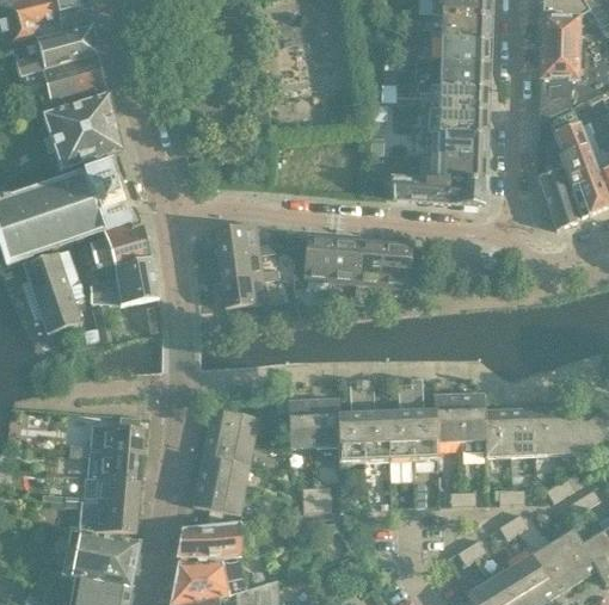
[(93,24),(87,0),(0,0),(0,51),(11,49),(93,24)]
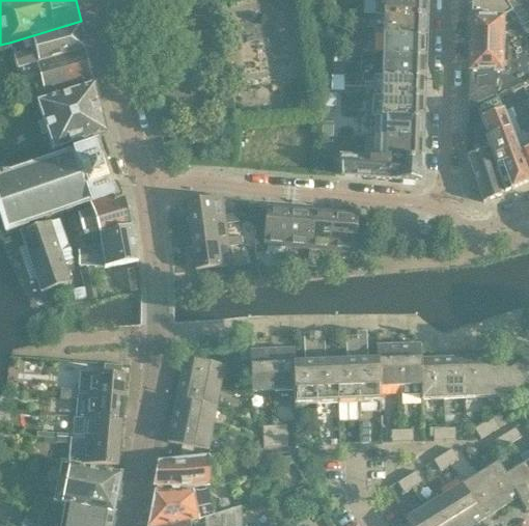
[(374,0),(374,11),(427,12),(427,0),(374,0)]
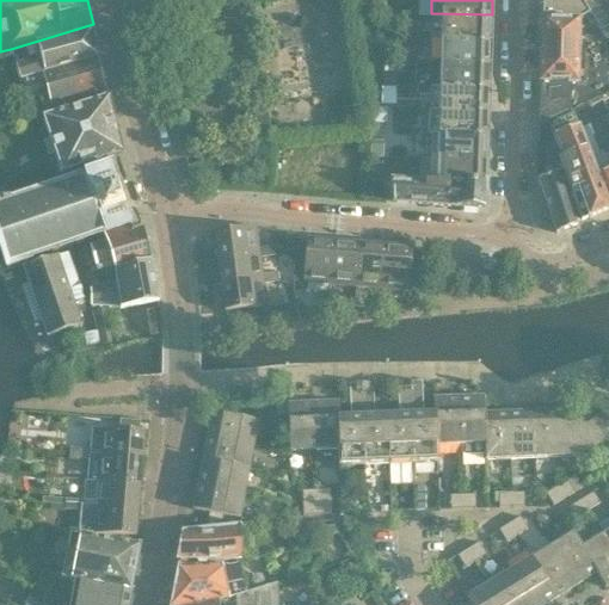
[(543,47),(542,80),(541,124),(551,119),(572,109),(608,92),(608,35),(586,0),(543,0),(543,31),(541,35),(540,43),(543,47)]
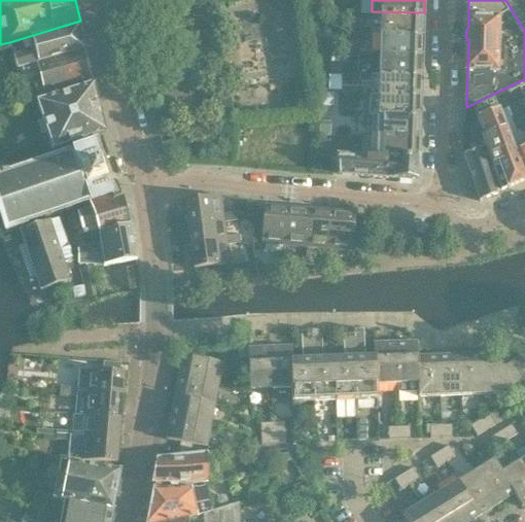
[(505,0),(524,30),(524,0),(505,0)]
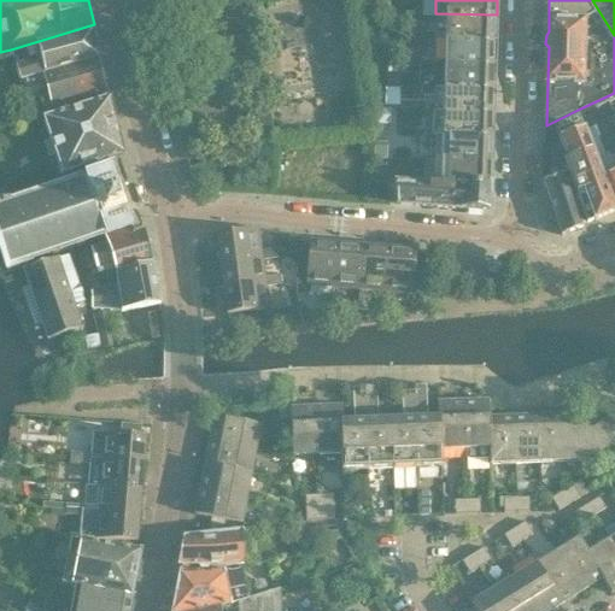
[(497,15),(435,13),(435,37),(497,39),(497,15)]
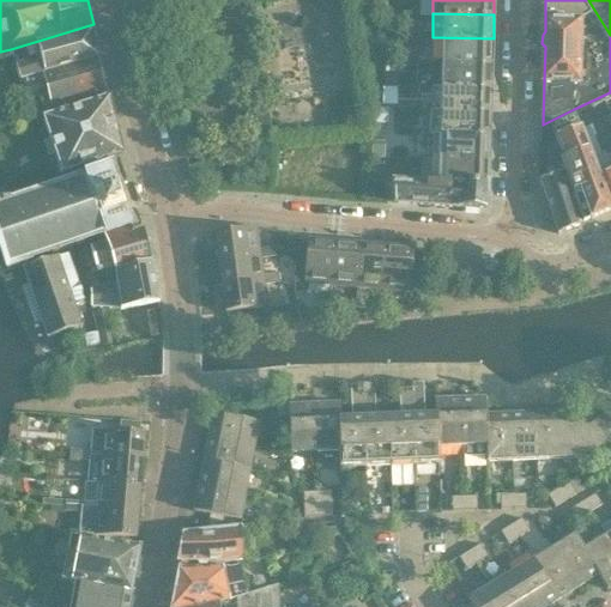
[(101,54),(94,24),(11,49),(18,78),(22,77),(101,54)]
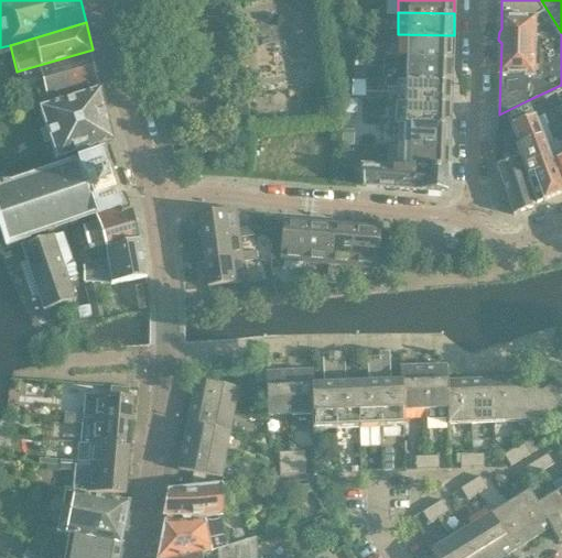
[(454,35),(398,34),(397,54),(453,56),(454,35)]
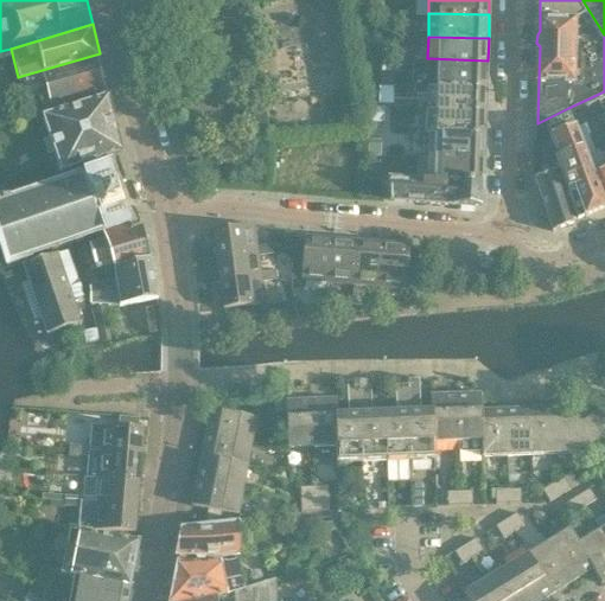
[(107,85),(100,53),(21,76),(30,107),(43,102),(61,97),(64,96),(91,89),(107,85)]
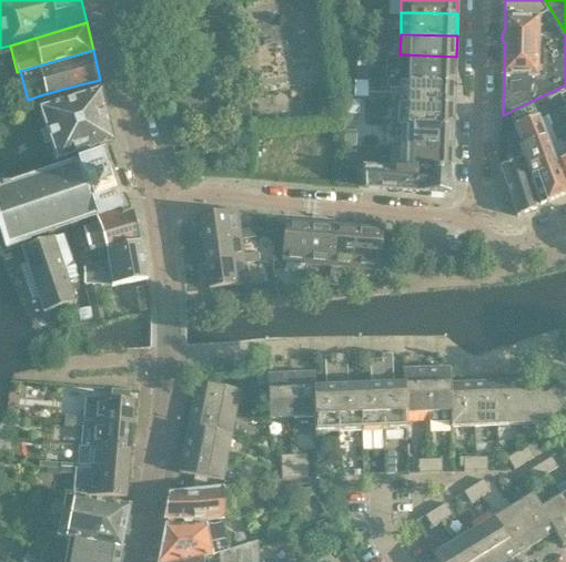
[(456,57),(400,54),(400,77),(455,78),(456,57)]
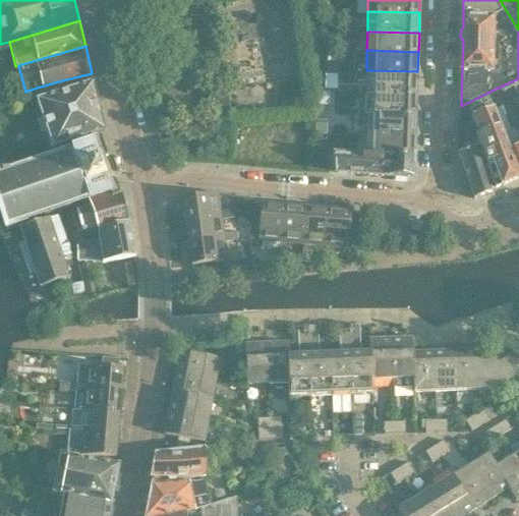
[(417,71),(366,70),(365,91),(417,92),(417,71)]
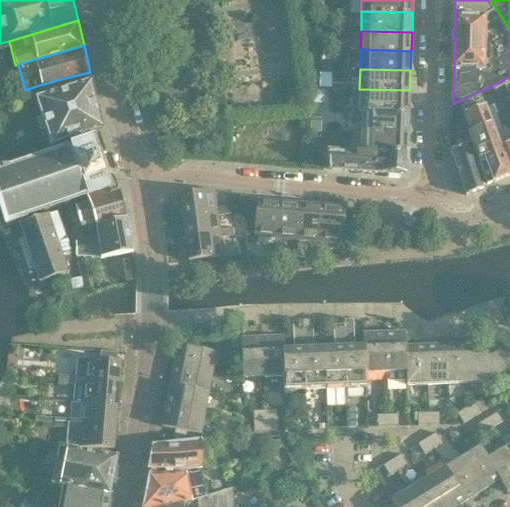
[(103,126),(91,78),(79,82),(77,75),(54,81),(57,89),(39,94),(35,95),(41,114),(36,116),(39,127),(44,126),(50,144),(64,139),(90,130),(101,127),(103,126)]
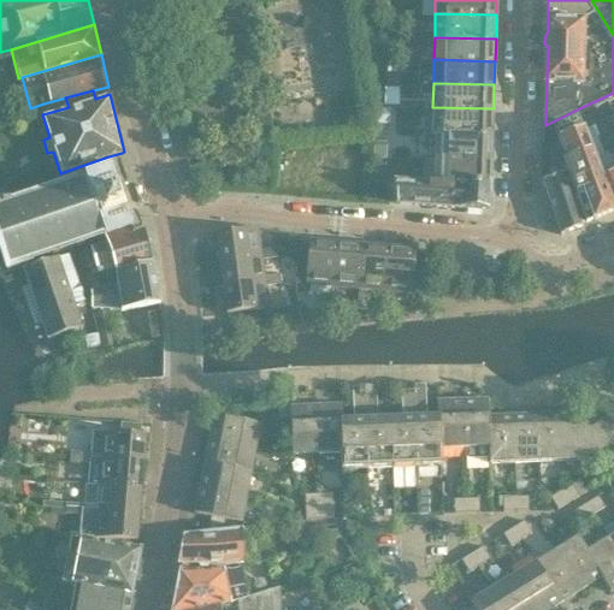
[(383,104),(378,104),(378,106),(378,118),(389,118),(389,106),(389,105),(383,104)]
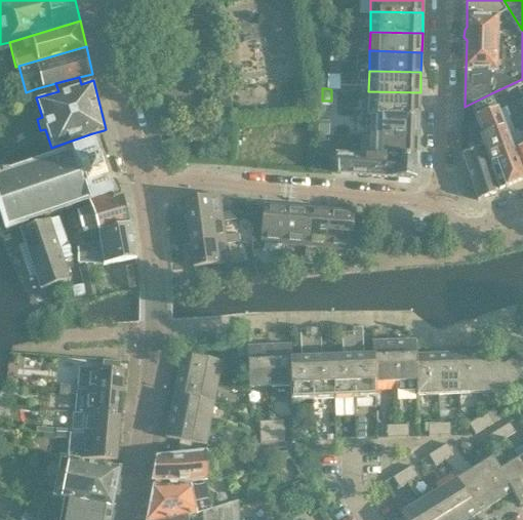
[(214,95),(218,113),(234,110),(229,91),(214,95)]
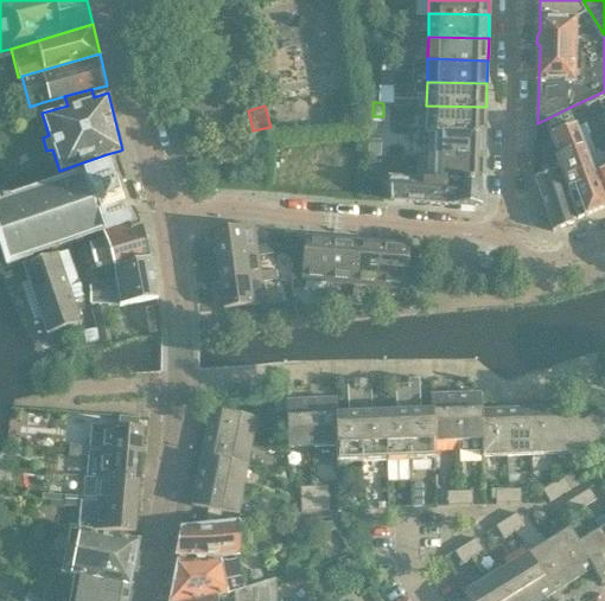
[(486,107),(426,106),(426,128),(428,128),(485,130),(486,107)]
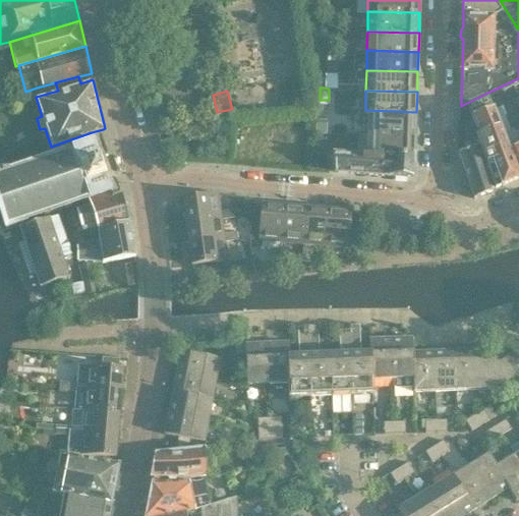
[(518,170),(505,133),(501,123),(493,105),(487,93),(469,102),(473,113),(480,129),(477,131),(481,142),(489,168),(495,167),(502,183),(518,176),(518,170)]
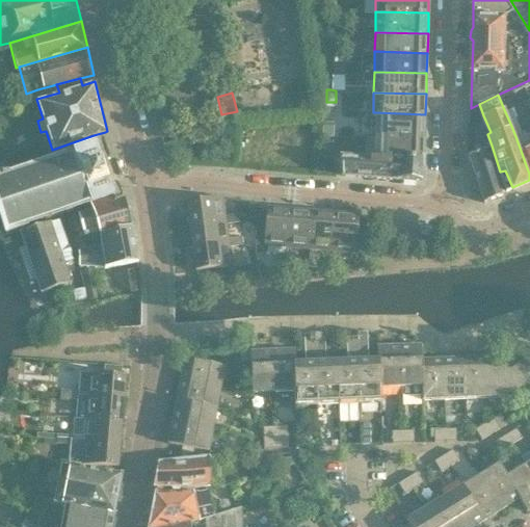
[(471,108),(471,120),(483,115),(479,104),(471,108)]
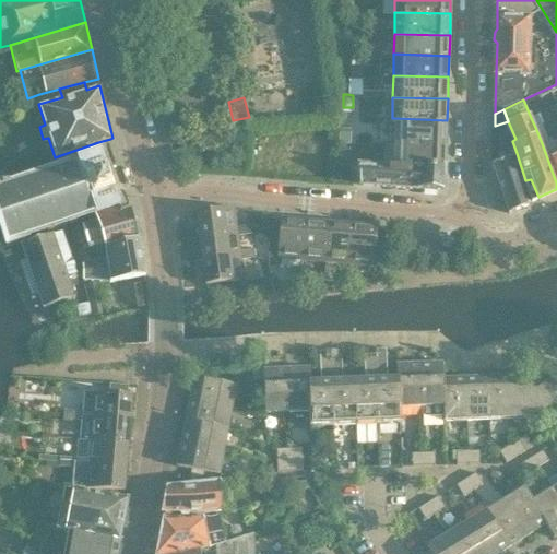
[(556,142),(553,137),(549,139),(546,130),(538,109),(529,113),(537,132),(542,143),(556,183),(556,142)]
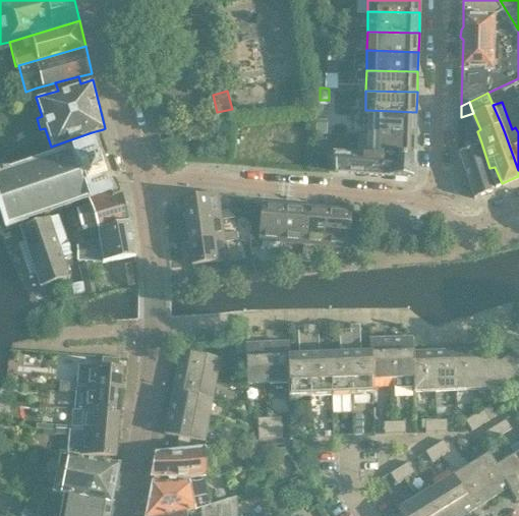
[(416,112),(367,110),(367,130),(416,132),(416,112)]
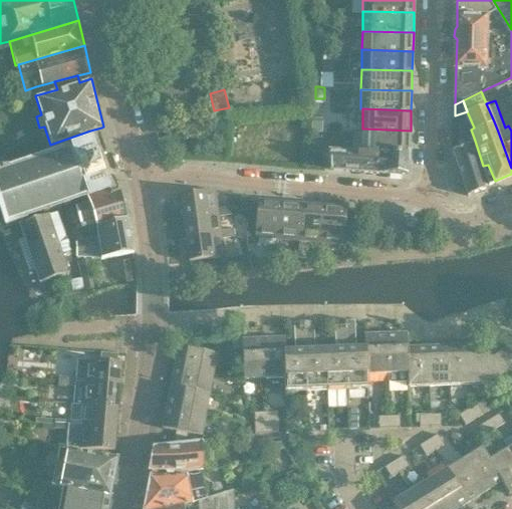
[(411,131),(362,129),(361,149),(410,150),(411,131)]
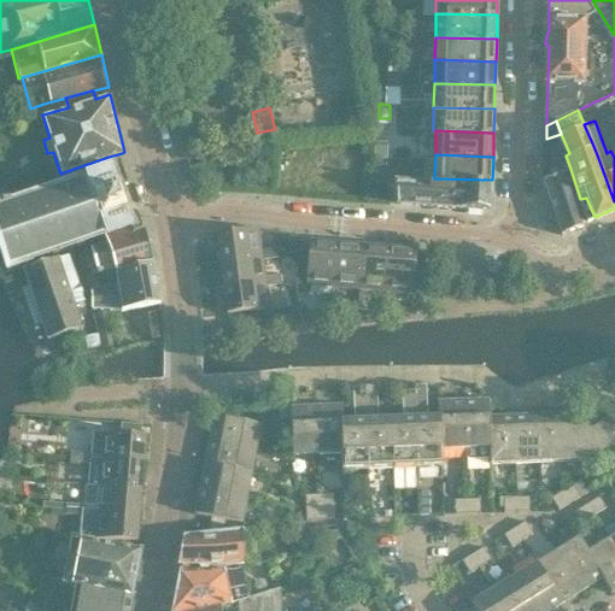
[(12,189),(6,171),(0,172),(0,246),(7,268),(86,240),(133,224),(112,164),(109,157),(77,168),(80,175),(18,197),(7,200),(5,192),(12,189)]
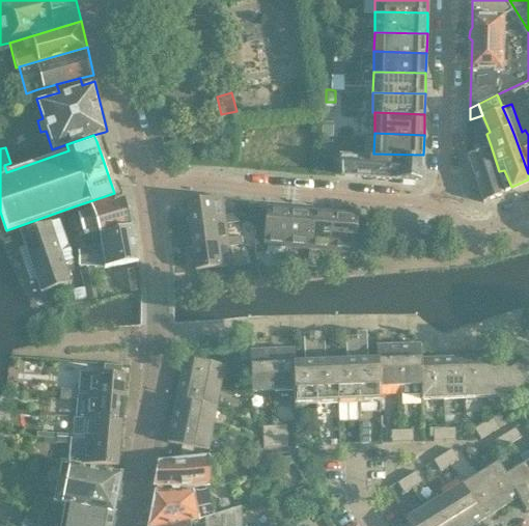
[(491,145),(469,153),(484,198),(506,190),(499,171),(491,145)]
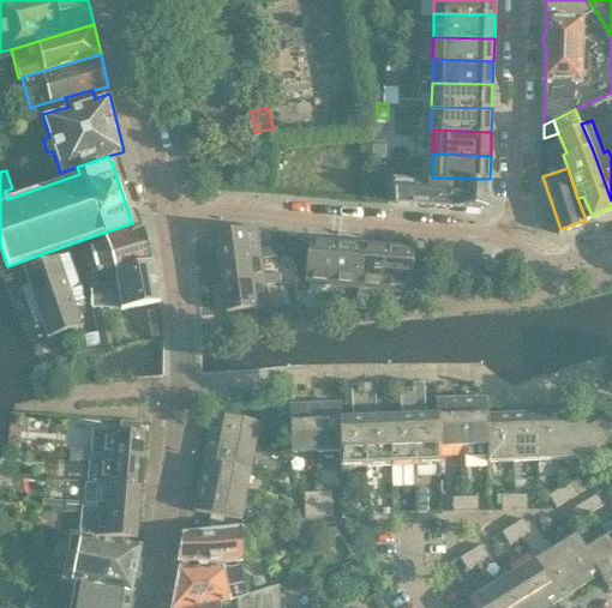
[(490,179),(432,178),(394,176),(397,198),(483,205),(489,206),(490,179)]
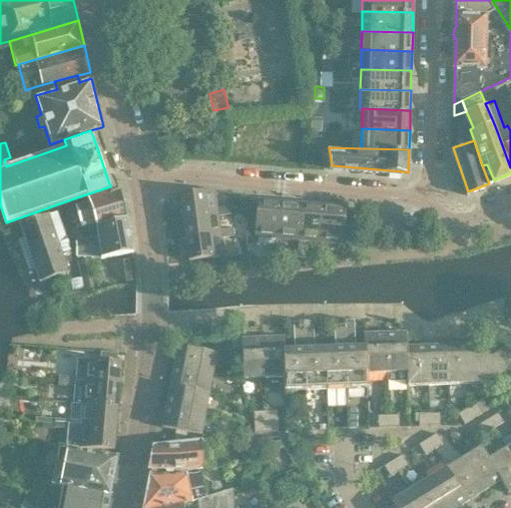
[(127,213),(121,189),(112,192),(110,186),(71,199),(80,224),(76,225),(80,236),(97,231),(96,224),(127,213)]
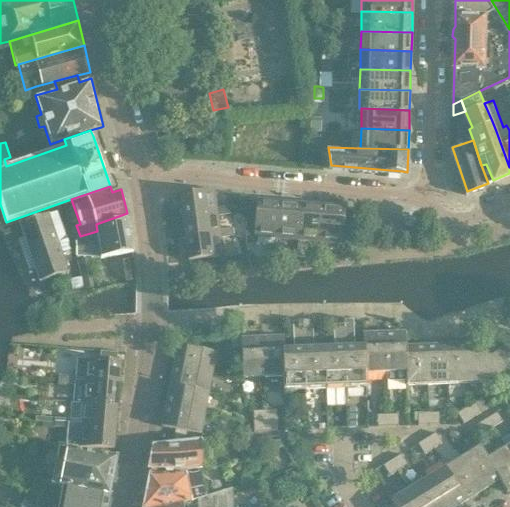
[(180,191),(183,213),(231,206),(230,202),(218,204),(216,186),(180,191)]
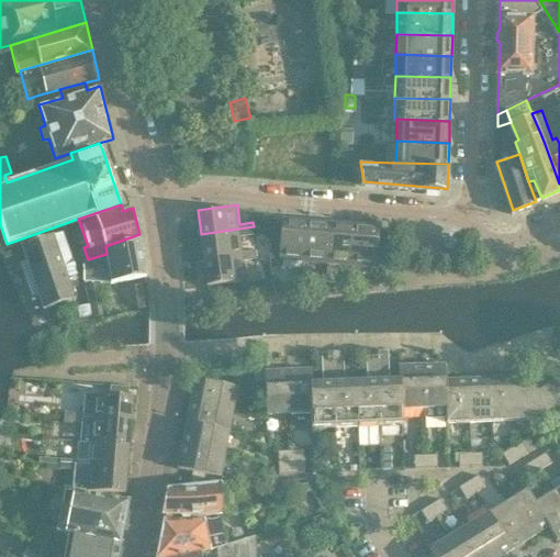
[(283,219),(282,232),(281,246),(272,245),(271,258),(280,259),(281,255),(305,257),(309,219),(283,216),(283,219)]
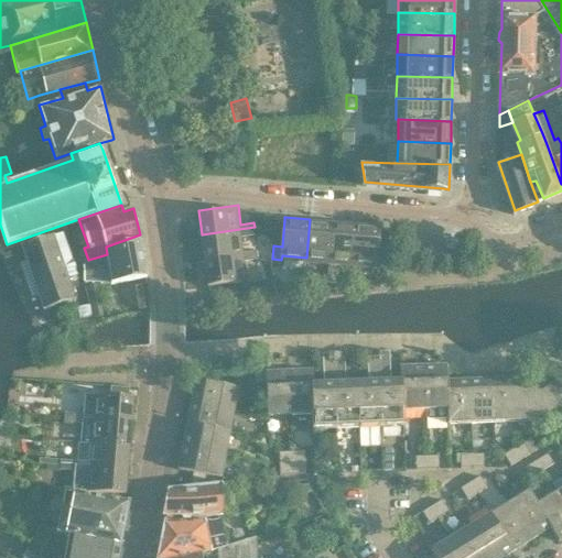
[(276,218),(274,232),(283,232),(284,219),(276,218)]
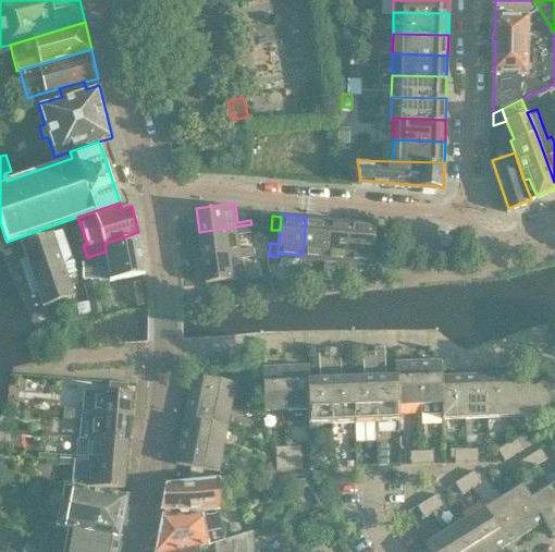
[(327,257),(329,219),(306,217),(303,255),(318,256),(315,281),(323,281),(325,257),(327,257)]
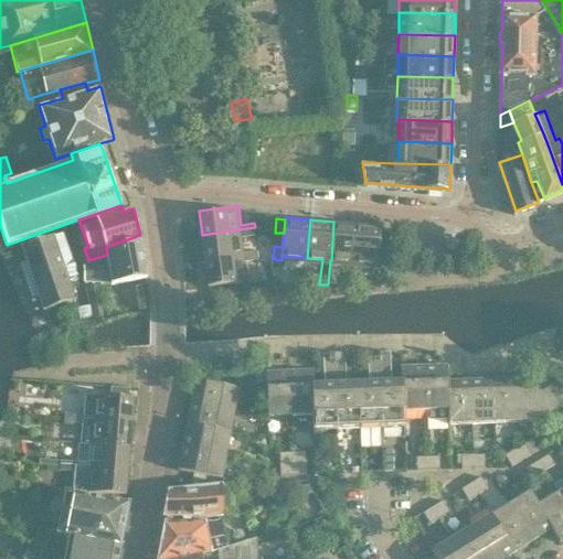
[(358,223),(333,222),(331,260),(354,262),(358,223)]
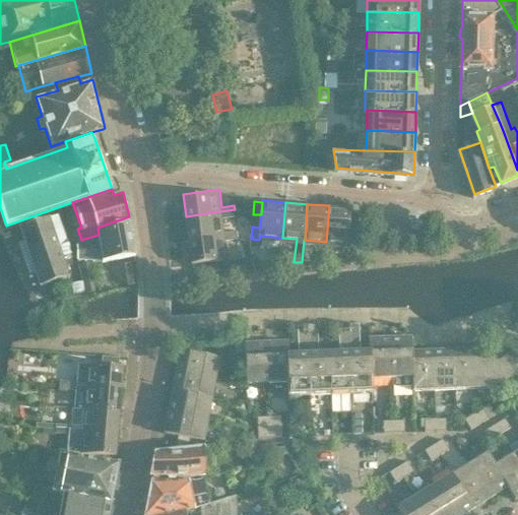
[(351,207),(329,205),(326,242),(348,244),(349,235),(358,236),(359,222),(350,222),(351,209),(351,207)]
